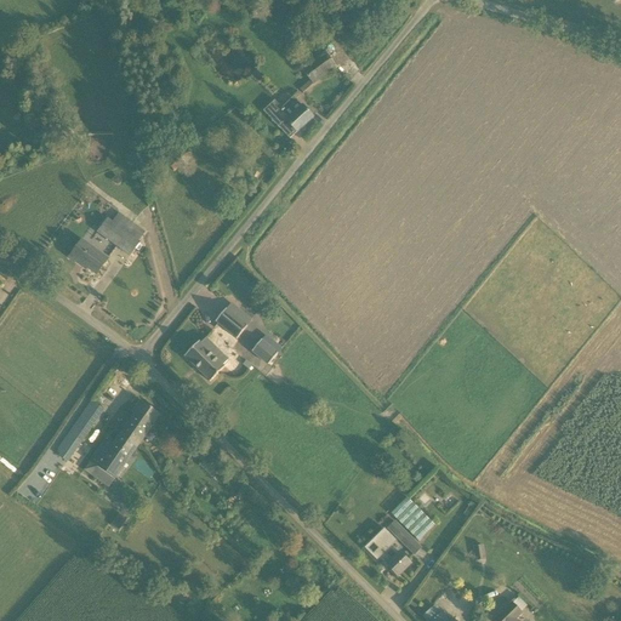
[(325,52),(302,69),(313,85),(336,68),(325,52)]
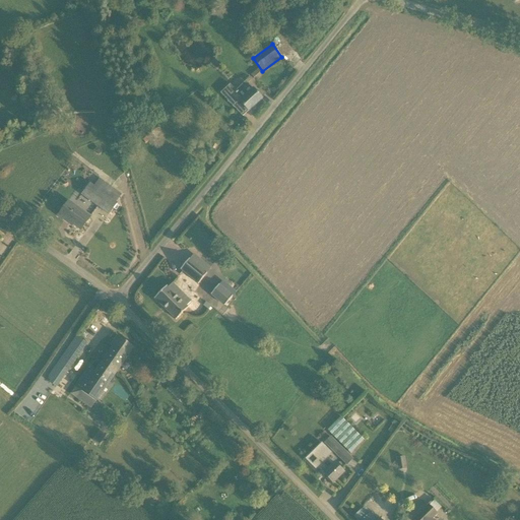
[(253,89),(243,99),(230,84),(220,93),(234,108),(243,117),(243,116),(248,111),(248,112),(262,99),(253,89)]
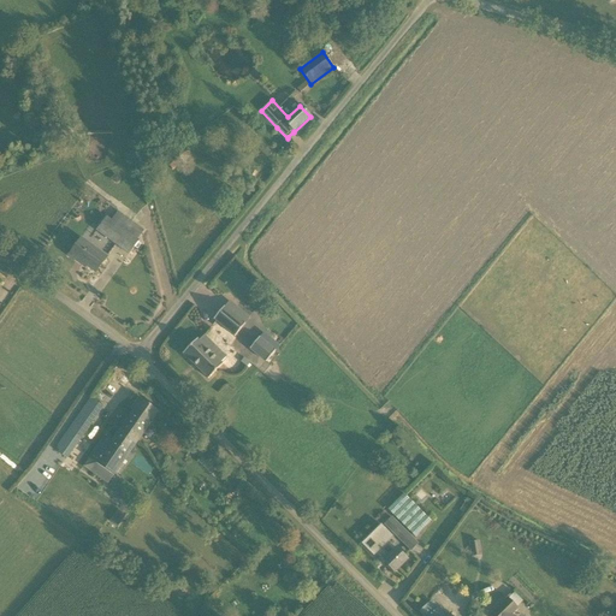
[(191,155),(183,144),(164,159),(172,171),(191,155)]
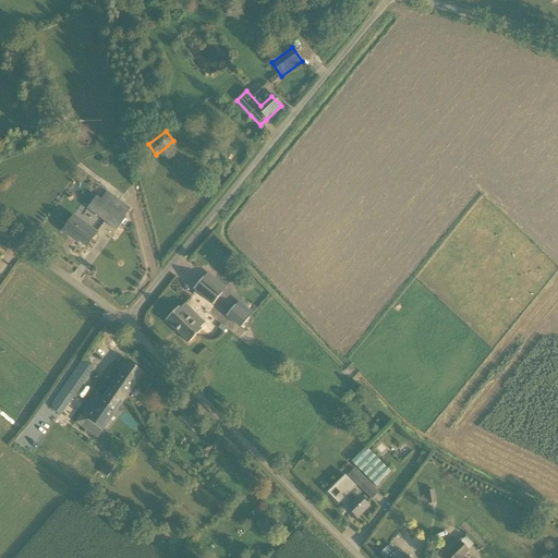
[(227,154),(225,159),(230,162),(233,156),(227,154)]
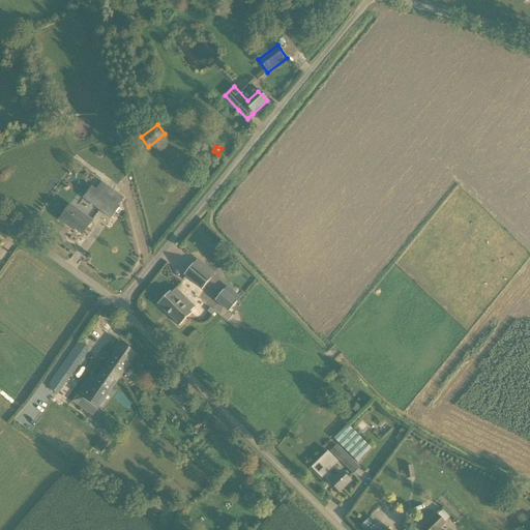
[(118,206),(123,199),(101,182),(96,190),(91,187),(83,199),(111,219),(119,207),(118,206)]
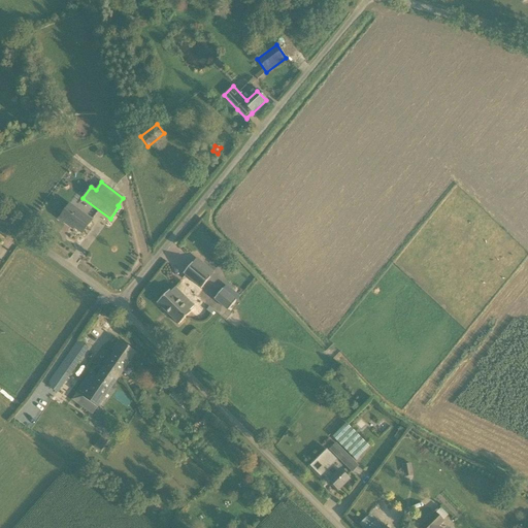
[(92,221),(69,205),(59,220),(70,227),(71,226),(83,234),(92,221)]
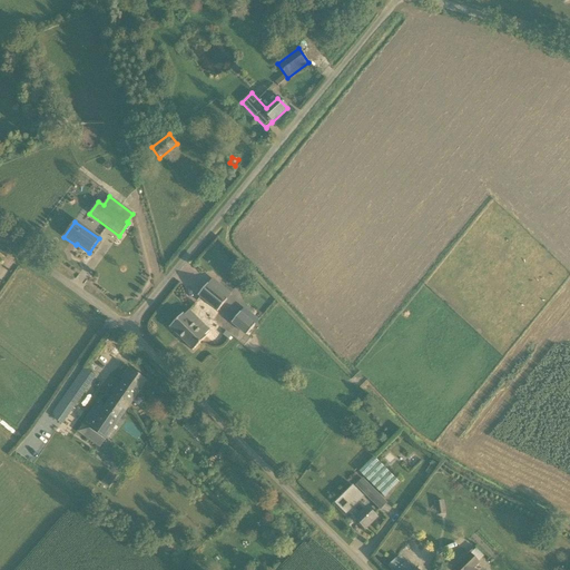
[(207,285),(198,296),(217,312),(226,301),(207,285)]
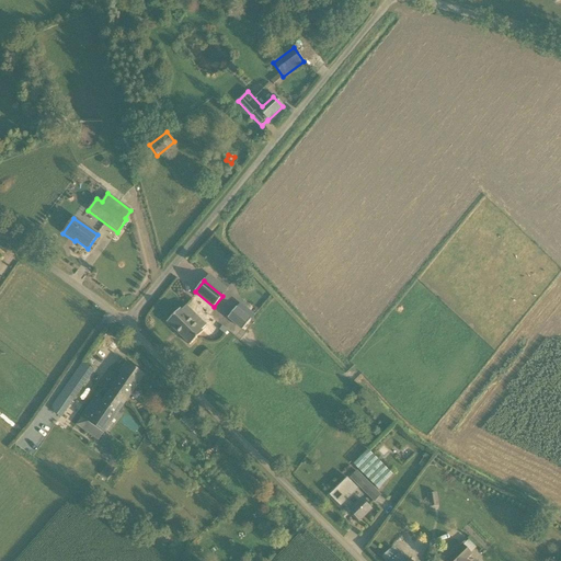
[(236,308),(227,318),(242,330),(251,320),(236,308)]
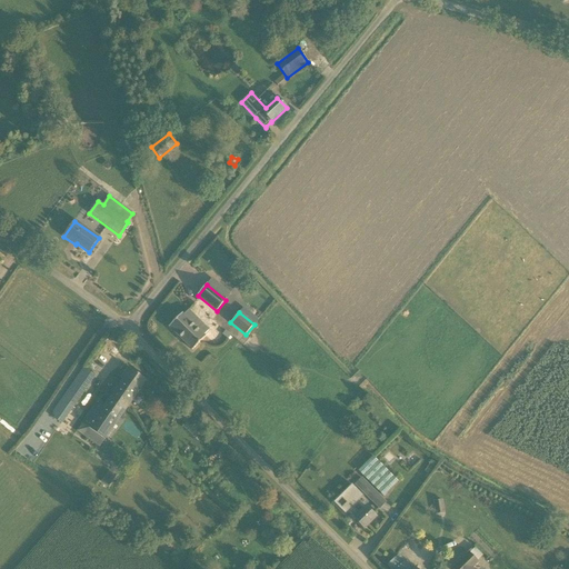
[(182,313),(169,327),(192,350),(206,337),(203,336),(209,330),(199,320),(193,326),(182,313)]
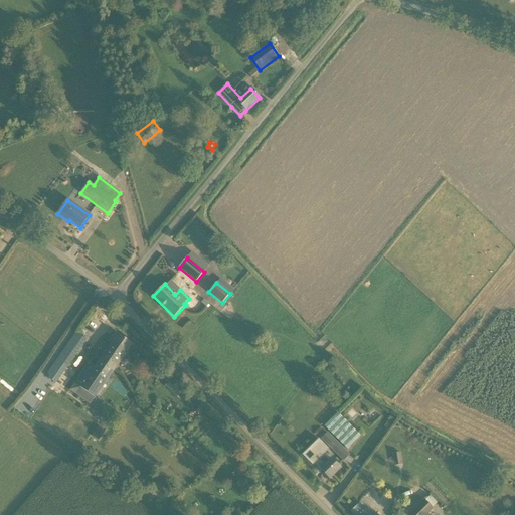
[(101,361),(114,370),(133,344),(116,333),(109,343),(112,344),(101,361)]
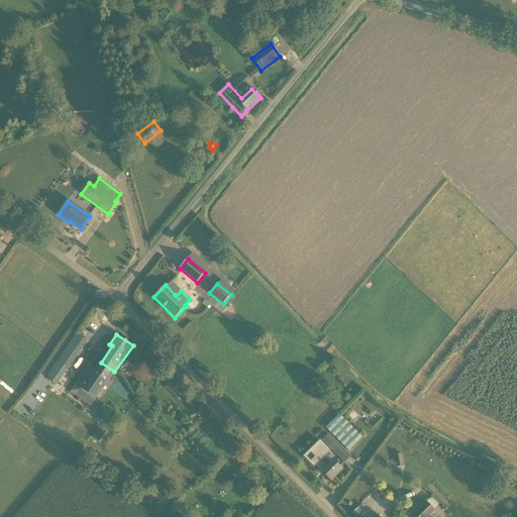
[(71,341),(69,344),(79,352),(82,348),(71,341)]
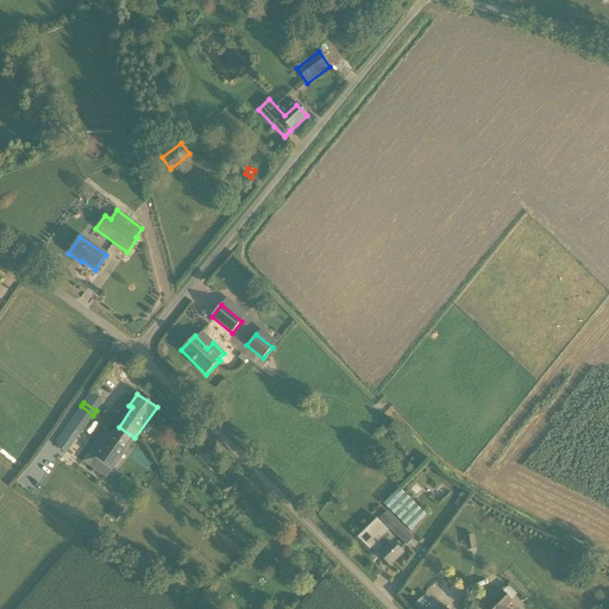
[(67,426),(80,434),(89,420),(77,412),(67,426)]
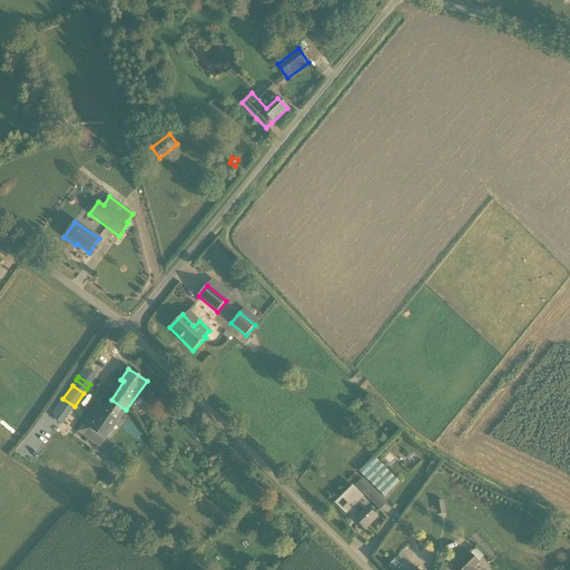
[(61,424),(75,406),(62,399),(52,413),(56,415),(53,419),(61,424)]
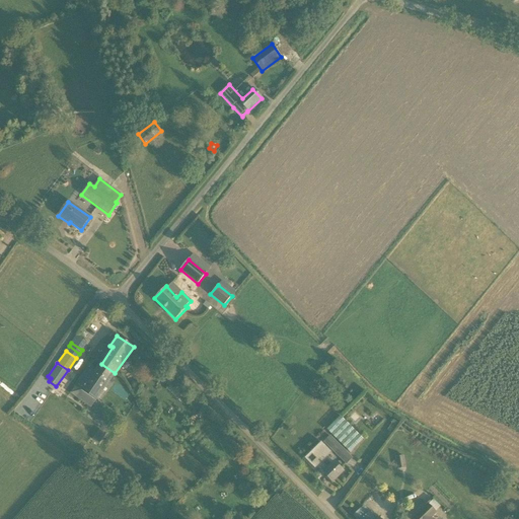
[(91,408),(95,401),(115,373),(101,364),(96,371),(90,367),(76,387),(75,386),(71,393),(91,408)]
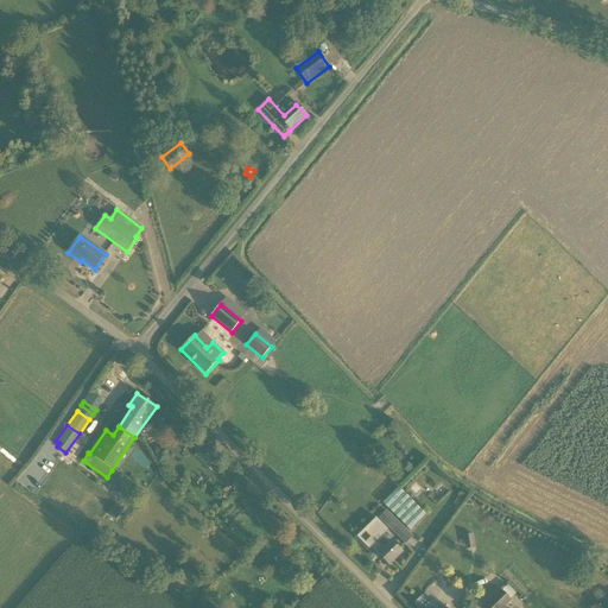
[(425,514),(398,488),(382,504),(410,531),(425,514)]
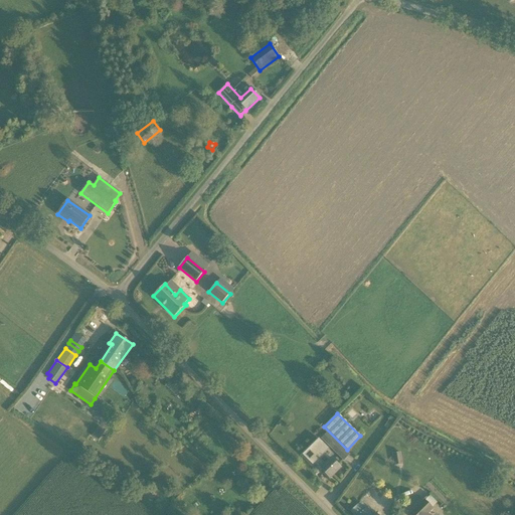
[(99,441),(106,431),(99,425),(92,436),(99,441)]
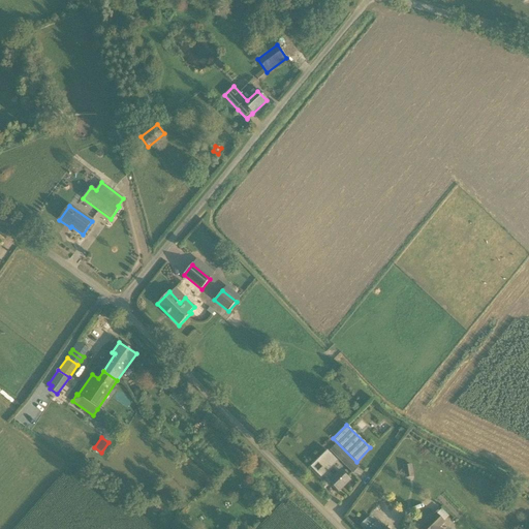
[(336,444),(331,450),(352,473),(359,467),(336,444)]
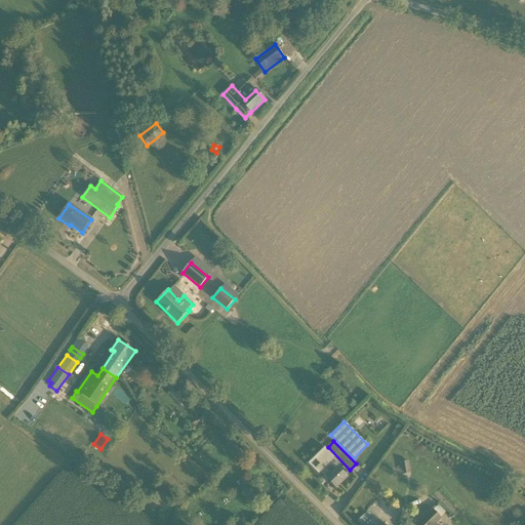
[(325,450),(317,458),(323,466),(319,471),(327,478),(326,478),(336,488),(347,478),(337,468),(329,460),(333,457),(334,458),(335,458),(325,448),(324,448),(325,450)]
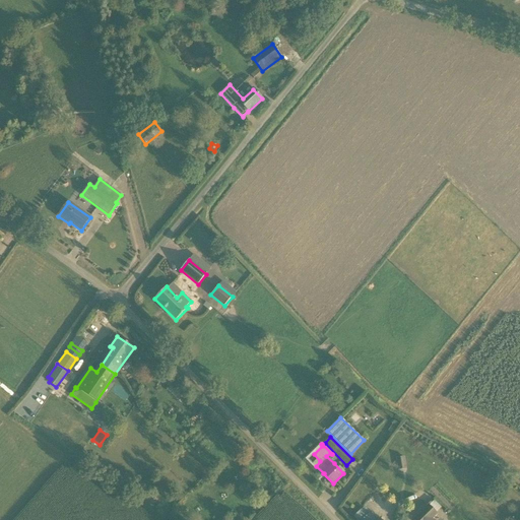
[(406,468),(404,456),(395,458),(397,470),(406,468)]
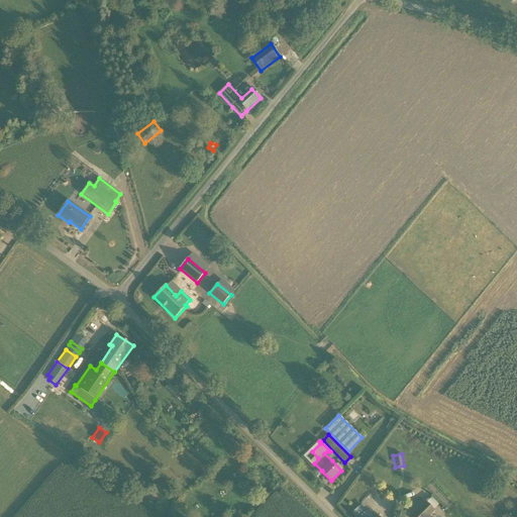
[(430,516),(429,516),(434,511),(425,502),(411,516),(430,516)]
